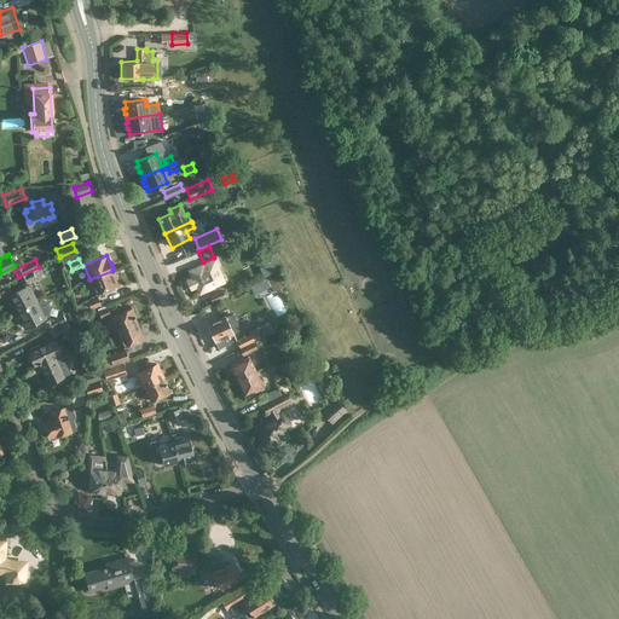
[(214,259),(189,271),(191,277),(186,278),(191,290),(196,288),(198,295),(215,288),(215,287),(225,282),(220,271),(214,259)]
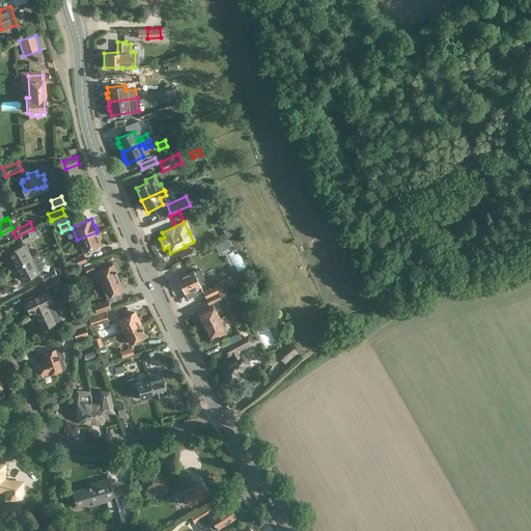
[(34,228),(33,229),(16,238),(19,244),(26,241),(31,239),(31,238),(37,234),(34,228)]
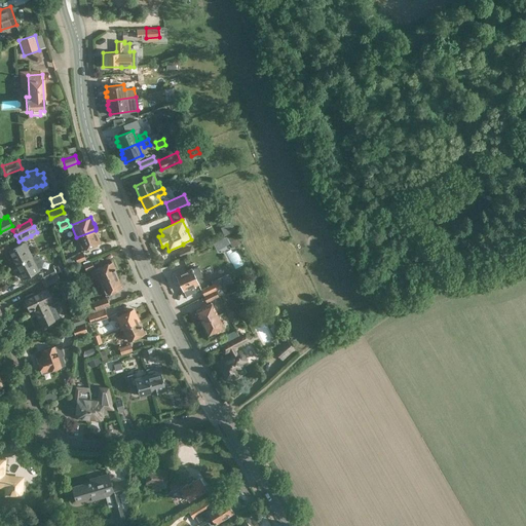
[(96,230),(76,237),(81,251),(101,242),(96,230)]
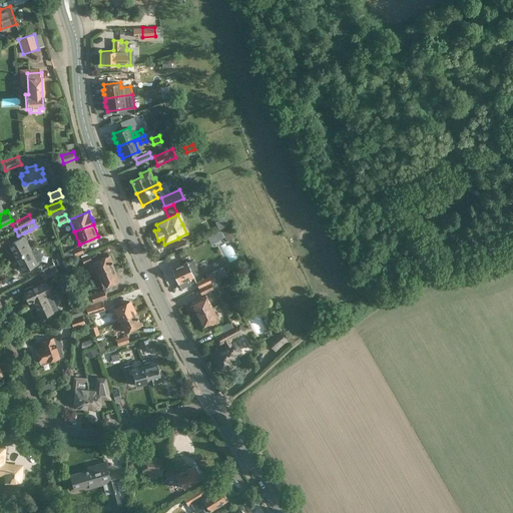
[(230,227),(221,232),(226,241),(235,236),(230,227)]
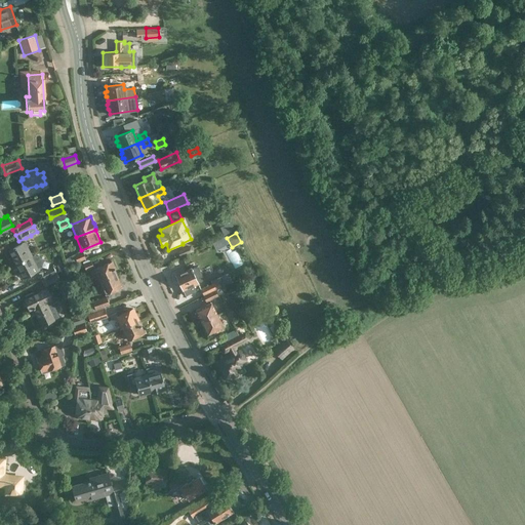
[(25,242),(10,250),(17,264),(32,255),(25,242)]
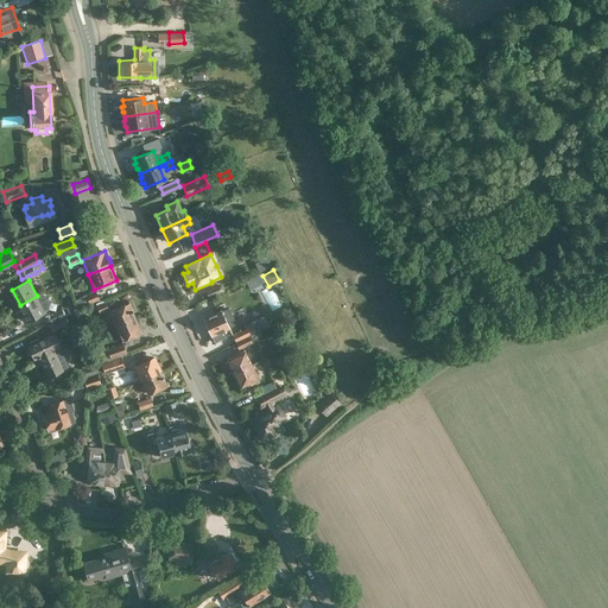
[(219,284),(207,290),(210,297),(222,291),(219,284)]
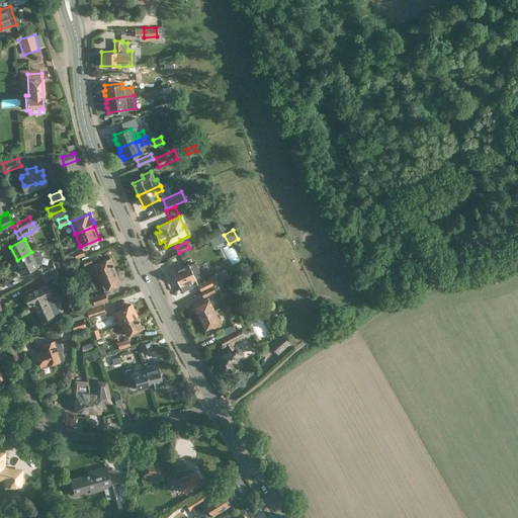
[(85,255),(82,248),(73,251),(76,259),(85,255)]
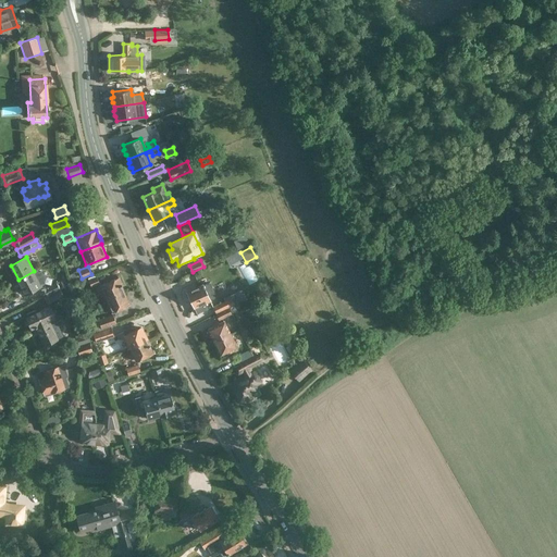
[(34,271),(19,280),(26,294),(41,286),(40,285),(44,283),(46,277),(41,270),(38,272),(37,270),(34,271)]
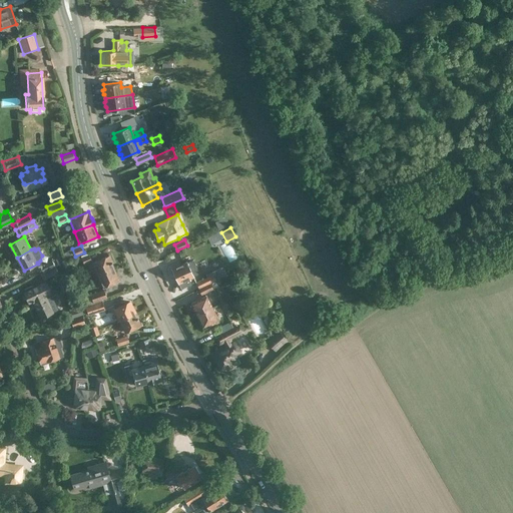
[(84,265),(92,261),(89,254),(81,258),(84,265)]
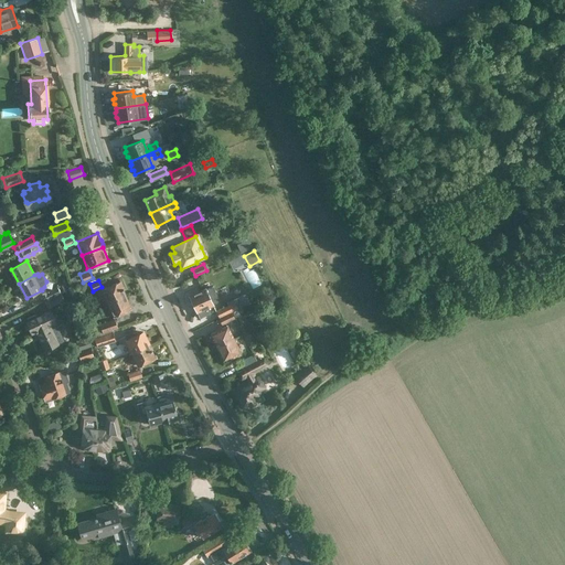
[(124,287),(120,280),(102,289),(107,302),(126,295),(123,288),(124,287)]
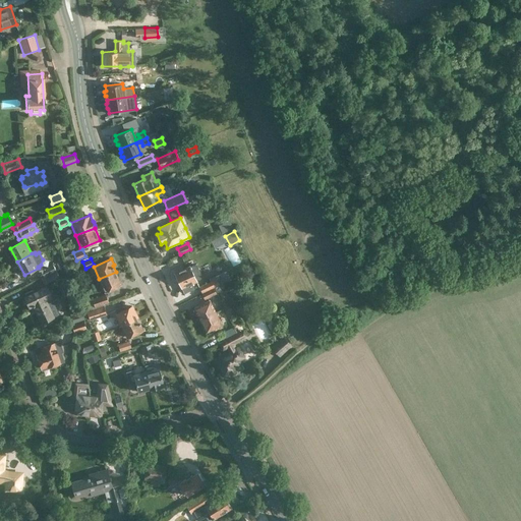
[(63,259),(57,263),(59,268),(66,265),(63,259)]
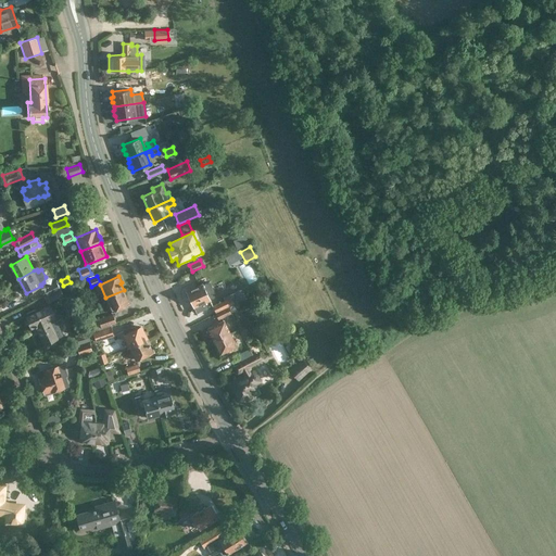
[(46,287),(40,290),(43,297),(60,289),(57,281),(46,287)]
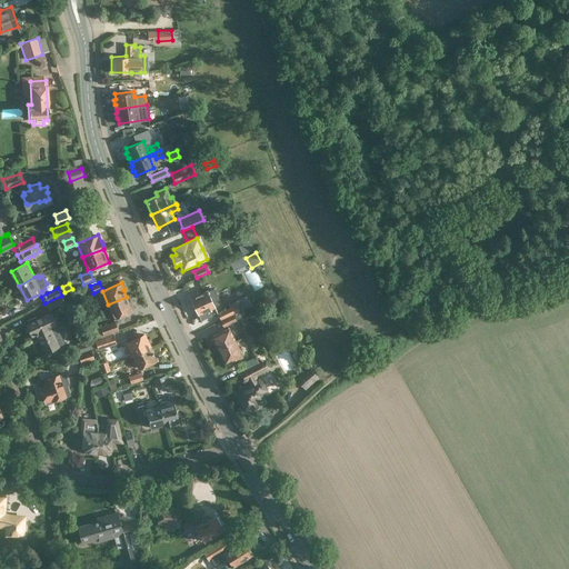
[(208,290),(190,298),(201,320),(212,315),(209,309),(215,307),(215,306),(221,302),(215,288),(208,291),(208,290)]
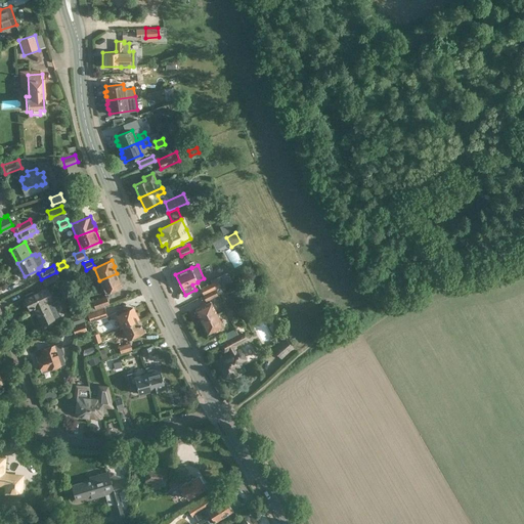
[(56,272),(41,279),(44,286),(49,282),(50,284),(59,278),(56,272)]
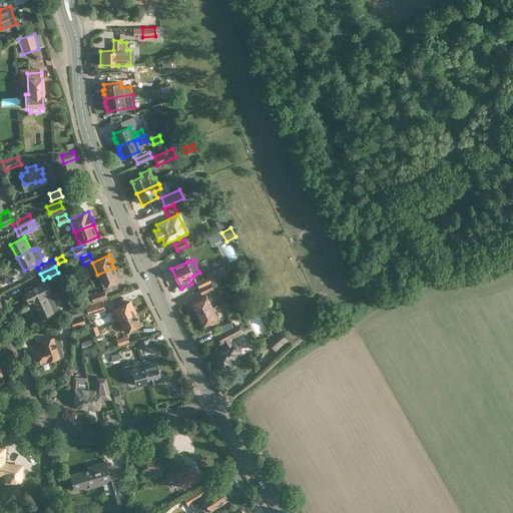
[(114,268),(97,275),(102,288),(119,280),(114,268)]
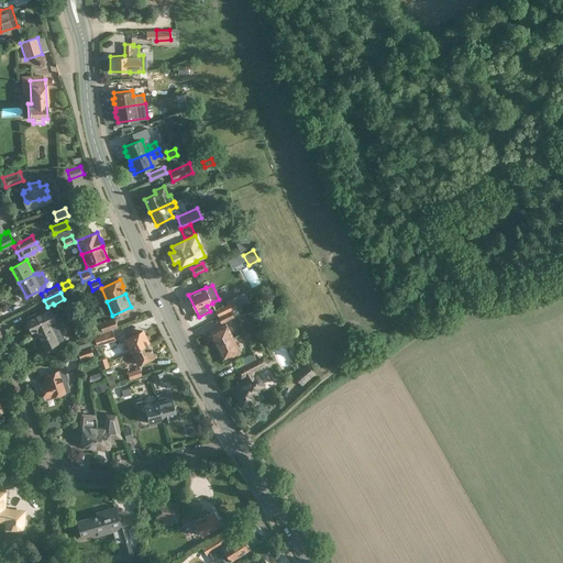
[(242,304),(239,296),(233,299),(232,298),(225,301),(227,305),(214,310),(218,317),(231,311),(238,308),(236,307),(242,304)]
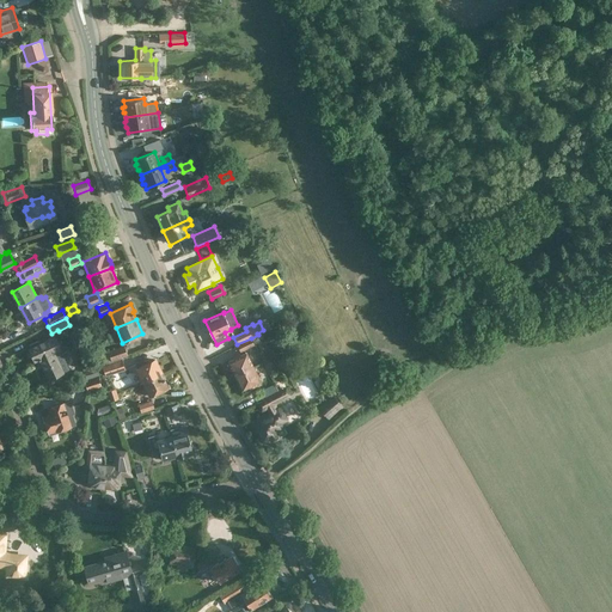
[(30,347),(28,348),(34,362),(38,360),(37,360),(61,348),(54,335),(40,342),(38,341),(29,344),(30,347)]
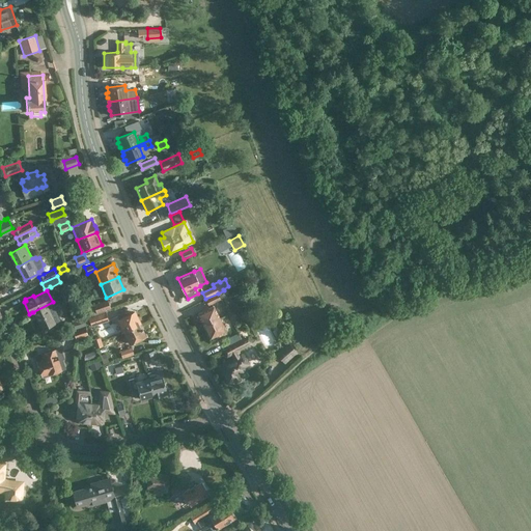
[(218,294),(205,299),(208,305),(221,299),(218,294)]
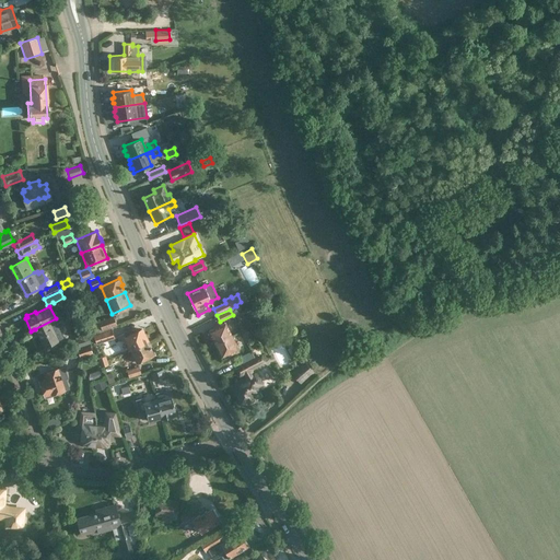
[(61,316),(56,318),(34,329),(35,329),(44,348),(59,341),(53,327),(57,324),(58,325),(63,322),(61,316)]
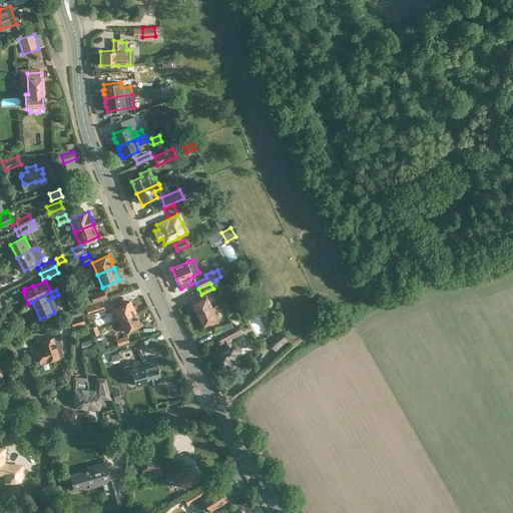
[(69,292),(72,300),(77,298),(74,290),(69,292)]
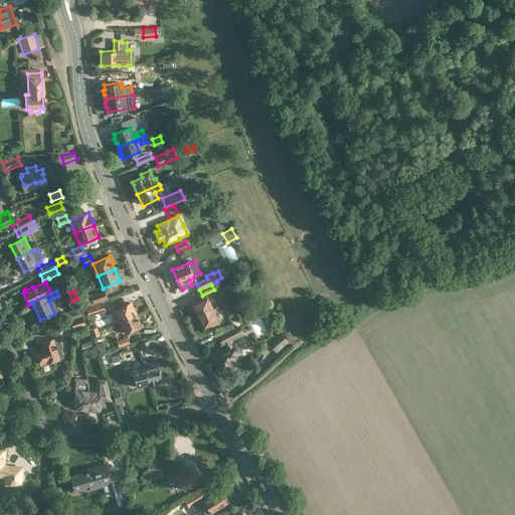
[(91,295),(94,304),(108,299),(105,291),(91,295)]
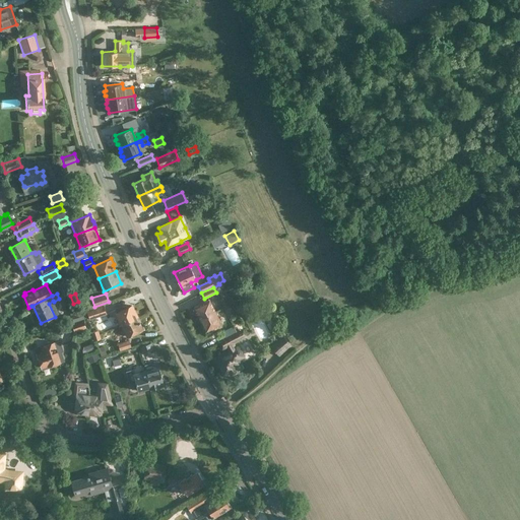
[(194,308),(199,319),(214,312),(210,305),(208,301),(204,303),(203,302),(198,305),(198,306),(194,308)]
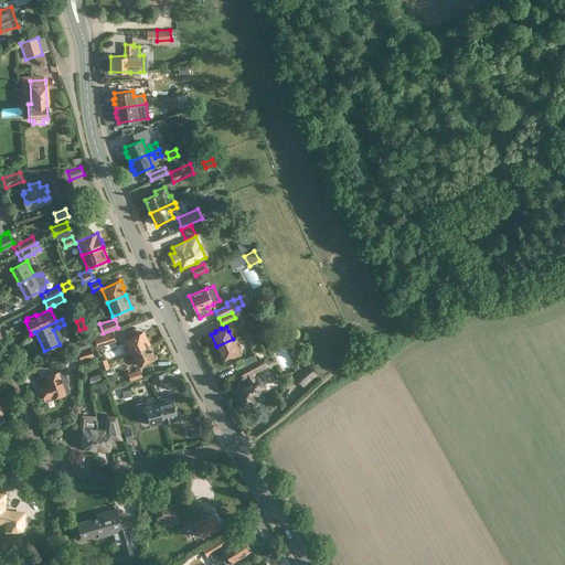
[(116,341),(113,331),(94,338),(97,348),(116,341)]
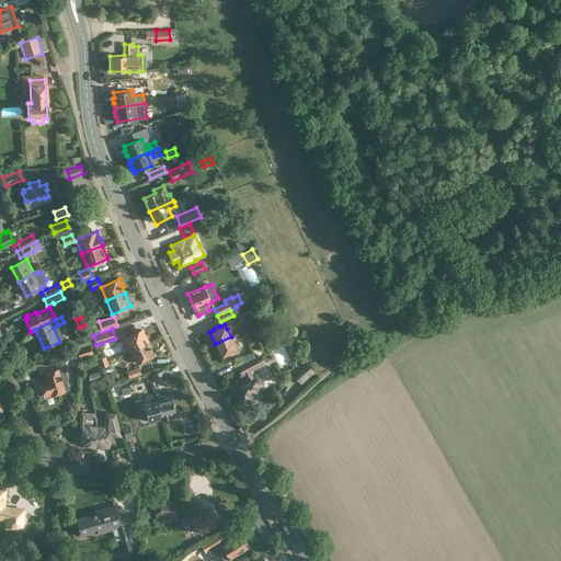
[(130,351),(149,342),(142,329),(125,338),(124,334),(116,338),(118,342),(125,341),(130,351)]
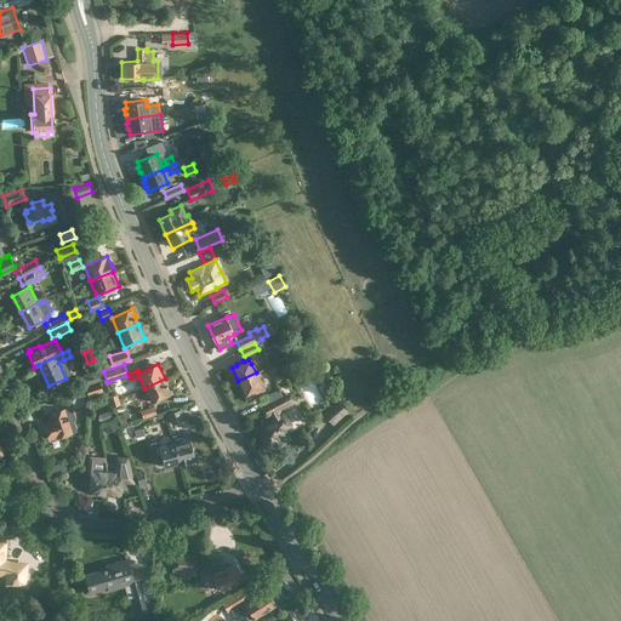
[(98,371),(84,376),(86,385),(101,381),(98,371)]
